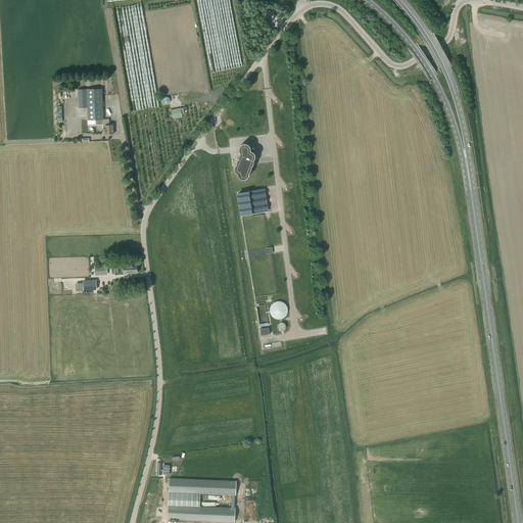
[(87,107),(88,120),(88,126),(103,125),(103,120),(102,97),(102,89),(78,90),(79,108),(87,107)]
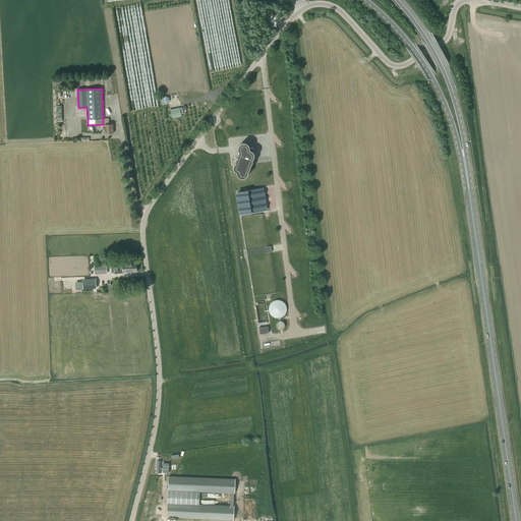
[(170,110),(172,119),(182,117),(180,108),(170,110)]
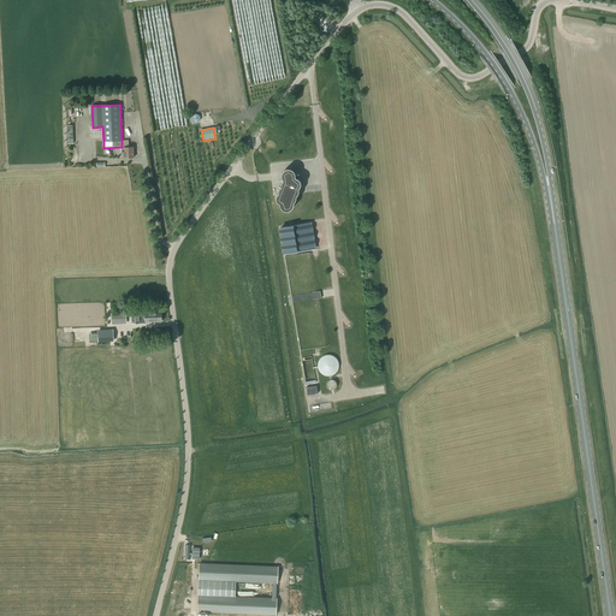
[(122,150),(122,152),(122,158),(134,158),(134,147),(124,147),(124,150),(122,150)]
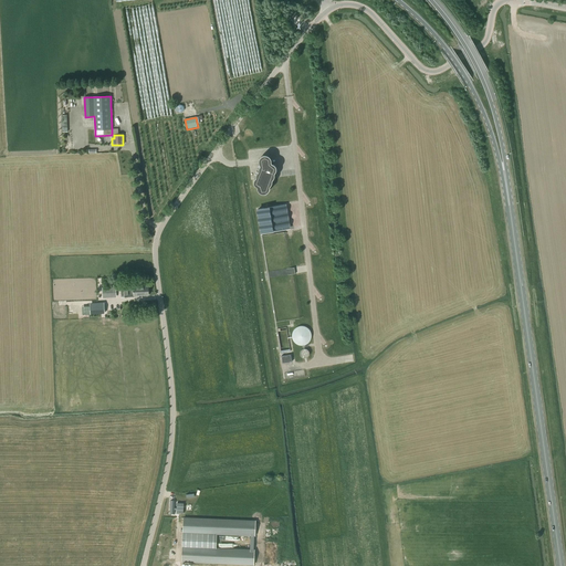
[(254,182),(254,184),(254,185),(255,185),(257,186),(257,187),(258,187),(258,188),(258,190),(259,190),(259,191),(260,192),(261,194),(262,194),(263,194),(264,194),(265,194),(266,192),(268,191),(269,191),(269,190),(270,189),(270,188),(270,187),(270,186),(271,185),(271,184),(272,182),(272,181),(272,180),(272,179),(273,179),(273,178),(274,178),(274,177),(274,176),(274,175),(274,174),(274,173),(275,171),(276,170),(276,169),(276,168),(275,168),(275,167),(269,165),(269,157),(268,156),(266,156),(265,156),(264,156),(263,156),(262,156),(261,157),(261,158),(262,166),(260,166),(260,167),(259,168),(259,169),(259,170),(259,171),(259,173),(257,176),(257,177),(257,178),(255,178),(255,179),(254,180),(254,181),(254,182)]
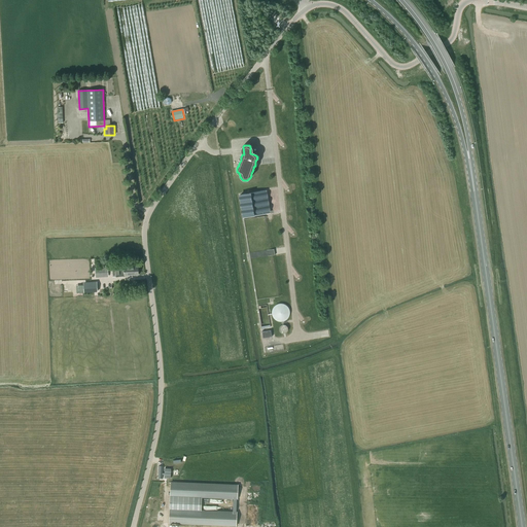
[(243,216),(269,212),(266,191),(240,196),(243,216)]
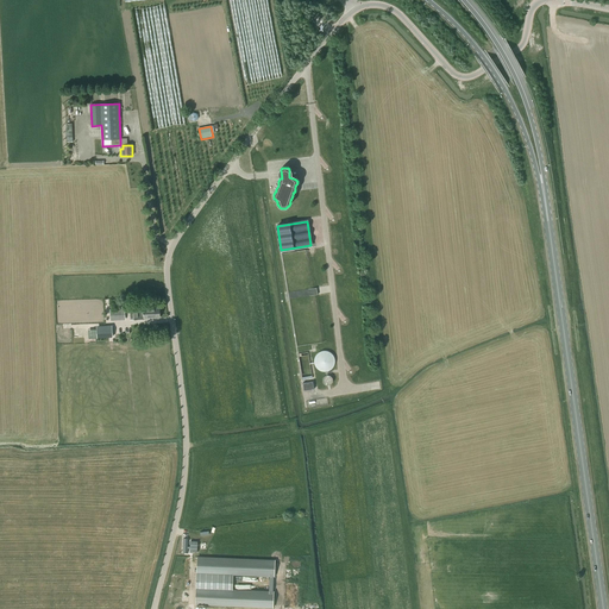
[(130,309),(131,320),(146,319),(146,318),(161,318),(159,308),(150,309),(130,309)]
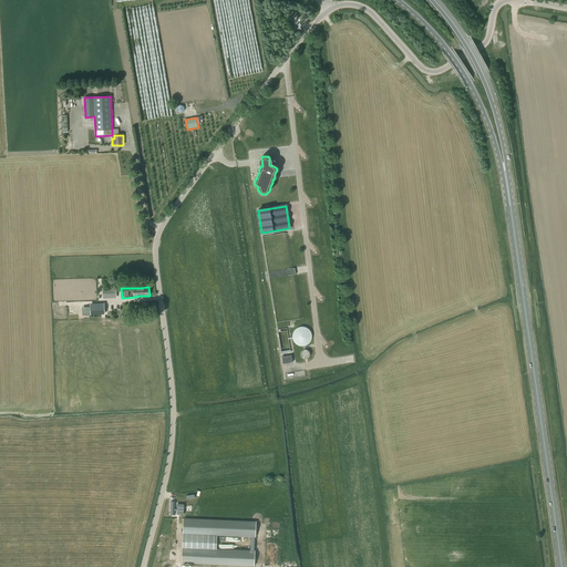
[(103,299),(116,298),(115,288),(102,288),(103,299)]
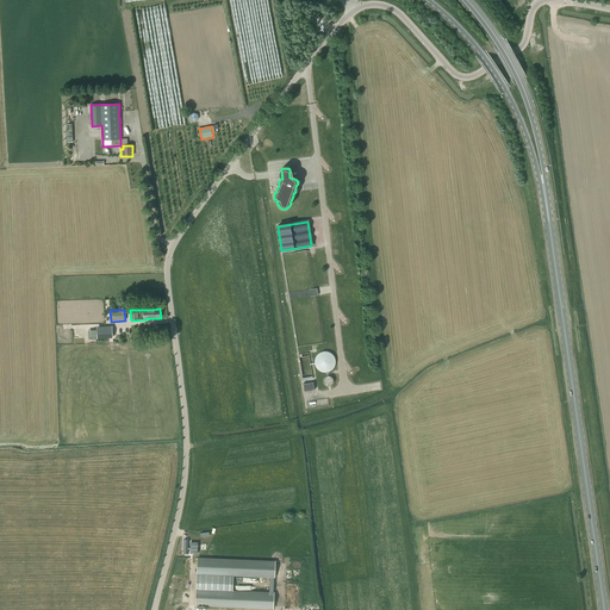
[(112,338),(112,336),(112,328),(97,329),(98,338),(112,338)]
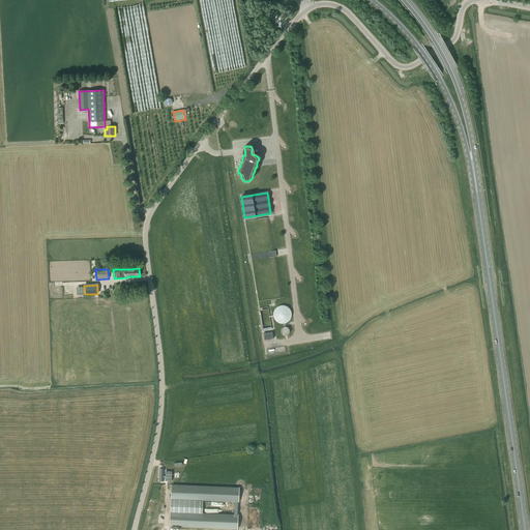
[(261,305),(264,325),(271,324),(268,304),(261,305)]
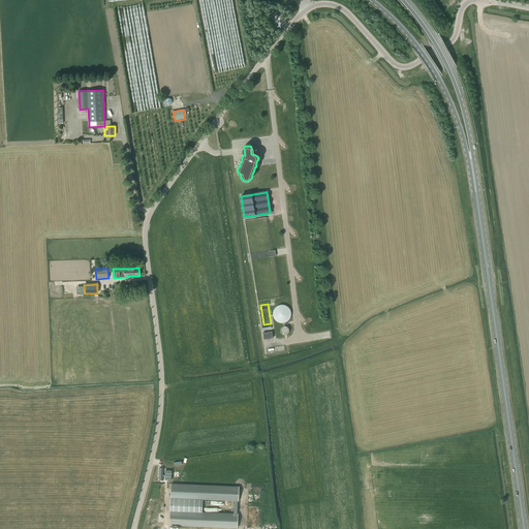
[(273,312),(273,314),(273,315),(274,317),(274,318),(275,320),(277,321),(278,322),(279,322),(281,322),(283,322),(284,322),(286,322),(287,321),(288,320),(289,318),(290,317),(291,315),(291,314),(291,312),(290,310),(289,309),(288,308),(287,307),(286,306),(284,305),(283,305),(281,305),(279,305),(278,306),(277,307),(275,308),(274,309),(274,310),(273,312)]
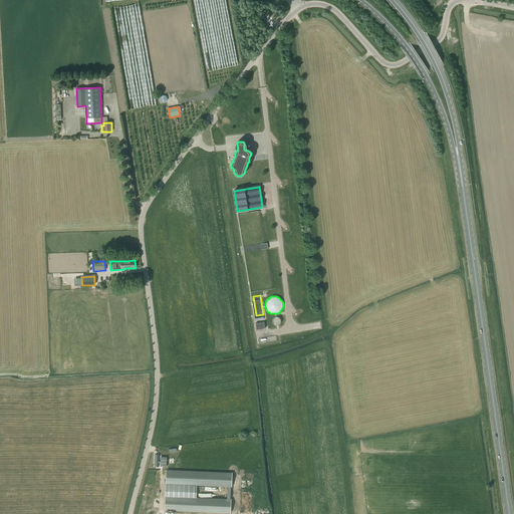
[(272,320),(272,321),(272,322),(273,323),(274,324),(275,325),(276,325),(277,325),(278,325),(278,324),(279,324),(280,323),(280,322),(281,321),(281,320),(280,319),(280,318),(279,317),(278,317),(278,316),(277,316),(276,316),(275,316),(274,317),(273,318),(272,319),(272,320)]
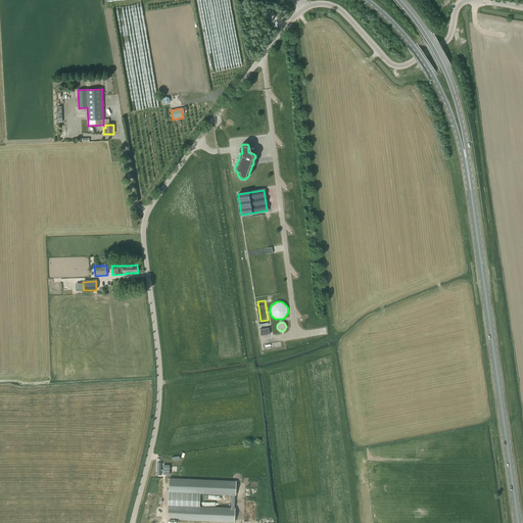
[(235,495),(236,481),(170,479),(168,519),(234,522),(235,508),(199,507),(200,493),(235,495)]
